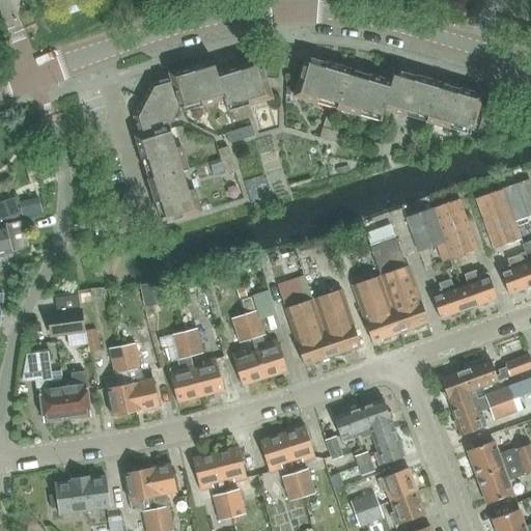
[(360,115),(361,110),(383,117),(385,110),(406,116),(408,111),(427,117),(426,122),(449,129),(450,123),(472,130),(482,95),(399,72),(398,77),(393,76),(391,82),(310,58),(309,63),(304,62),(294,96),(316,103),(318,98),(338,104),(336,109),(360,115)]
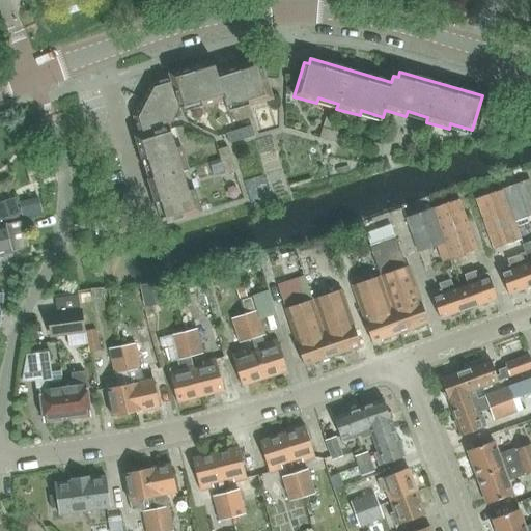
[(165,218),(167,223),(201,213),(194,190),(189,191),(183,171),(188,170),(182,146),(176,148),(169,128),(179,108),(201,102),(202,107),(224,101),(226,107),(247,101),(249,106),(272,99),(261,64),(256,66),(254,61),(217,73),(215,65),(210,67),(208,62),(169,74),(170,78),(150,84),(134,116),(139,136),(135,137),(160,219),(165,218)]
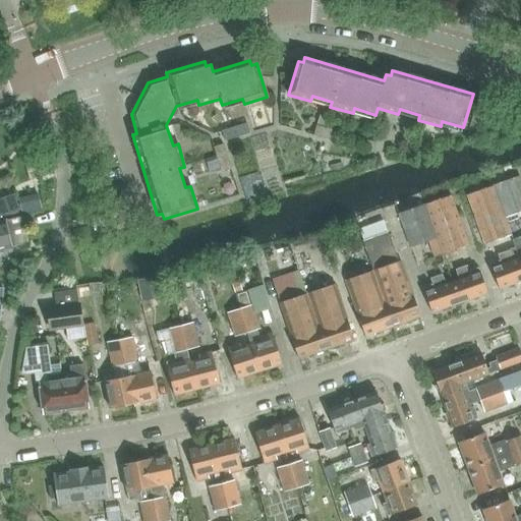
[(222,131),(225,141),(249,133),(246,124),(222,131)]
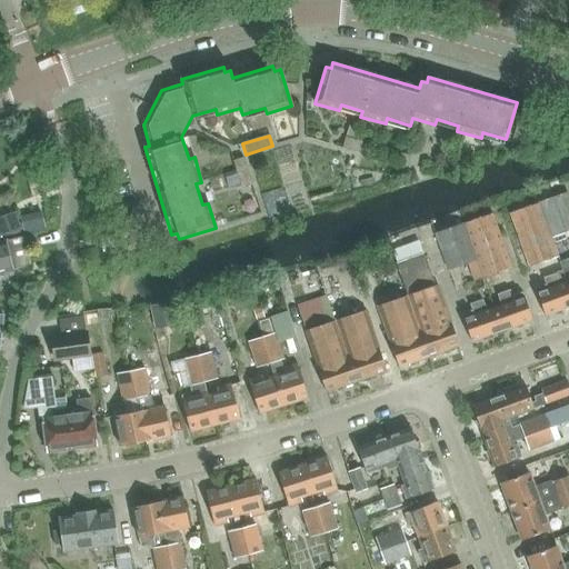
[(342,148),(361,153),(363,143),(346,138),(342,148)]
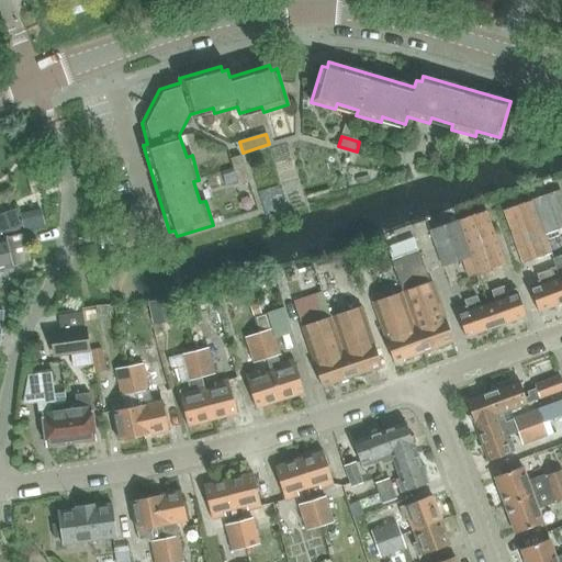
[(395,152),(393,163),(403,166),(405,155),(395,152)]
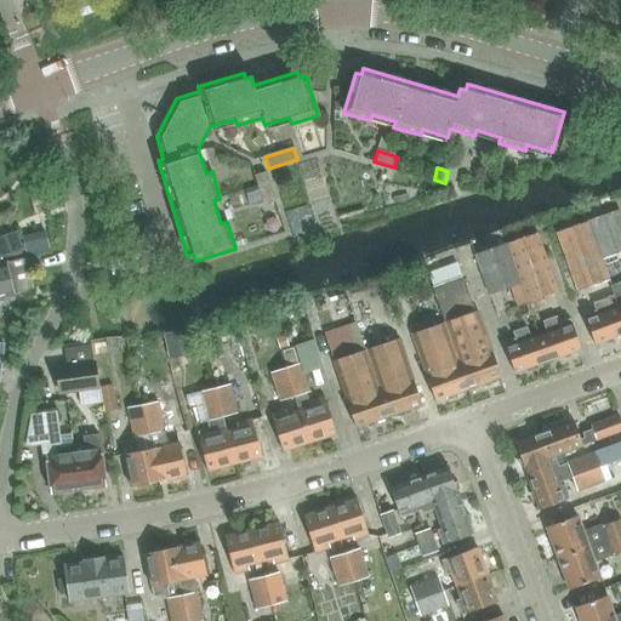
[(275,203),(266,172),(255,176),(263,206),(275,203)]
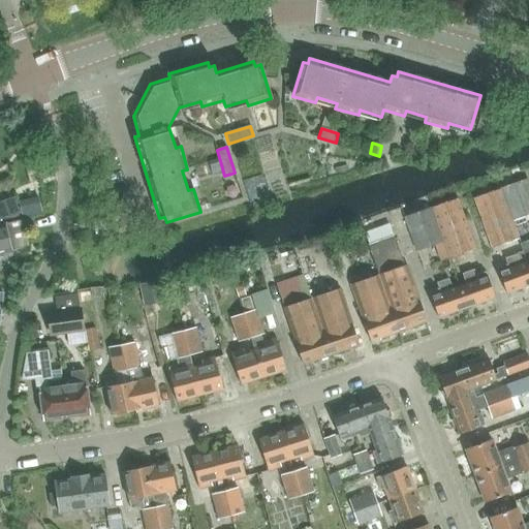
[(501,188),(512,221),(528,215),(528,184),(528,181),(527,180),(501,188)]
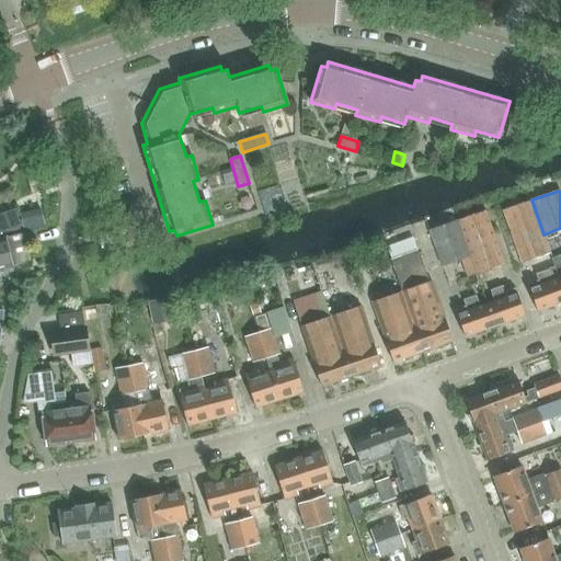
[(551,254),(544,235),(531,199),(522,204),(505,209),(503,210),(504,212),(517,250),(522,264),(530,261),(551,254)]
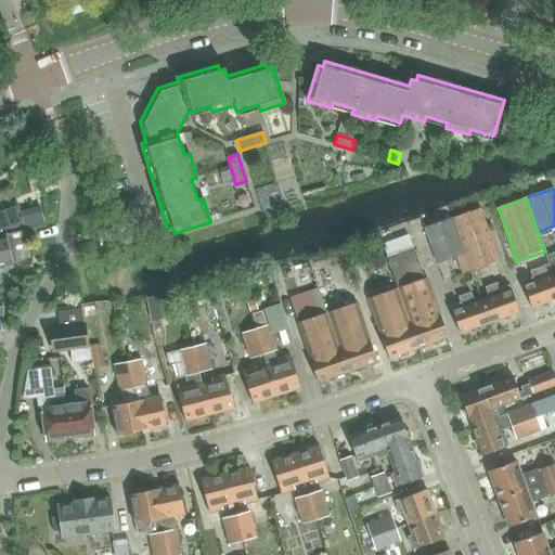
[(15,207),(0,211),(0,231),(22,224),(15,207)]
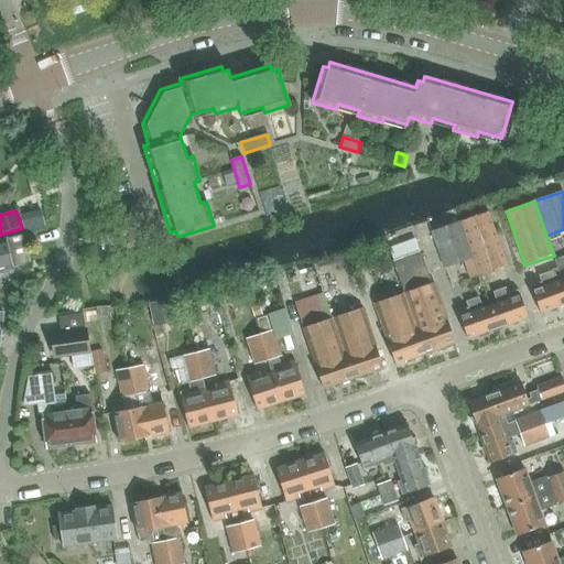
[(487,212),(459,223),(472,257),(478,274),(478,277),(507,266),(487,212)]
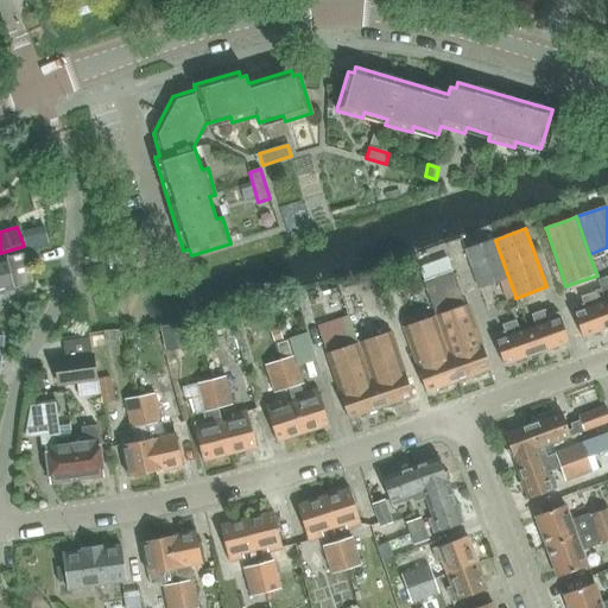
[(508,277),(495,240),(466,249),(464,251),(472,268),(477,287),(498,280),(508,277)]
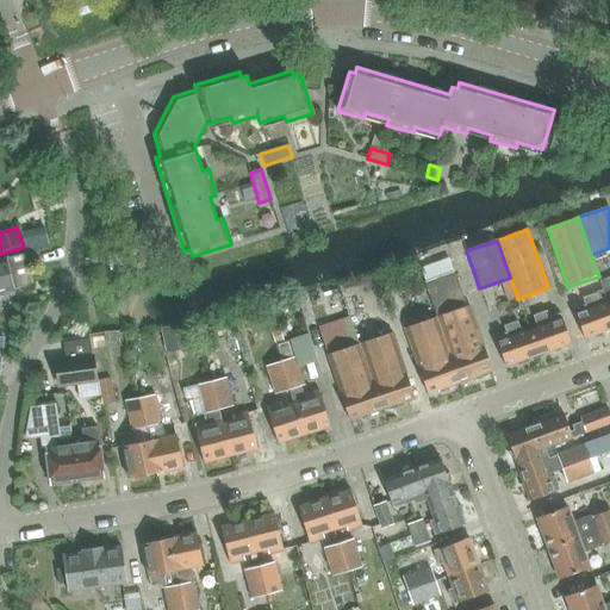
[(6,259),(0,260),(0,293),(14,290),(31,286),(32,265),(35,265),(32,253),(6,259)]
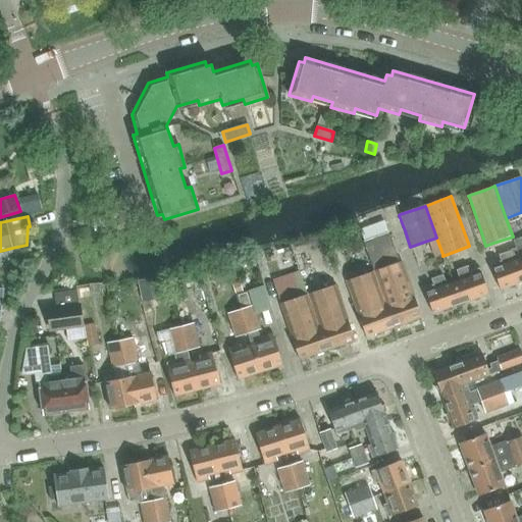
[(109,229),(106,216),(92,219),(94,232),(109,229)]
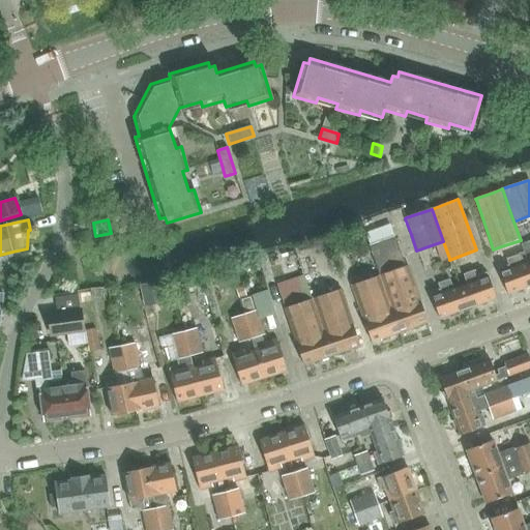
[(529,240),(521,244),(528,262),(529,268),(529,240)]
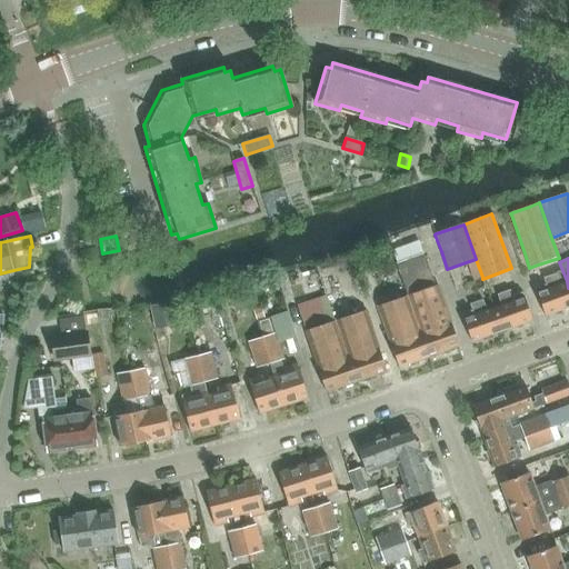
[(568,307),(568,288),(567,281),(559,285),(556,273),(543,278),(546,285),(535,289),(545,316),(558,311),(559,313),(561,313),(560,310),(568,307)]
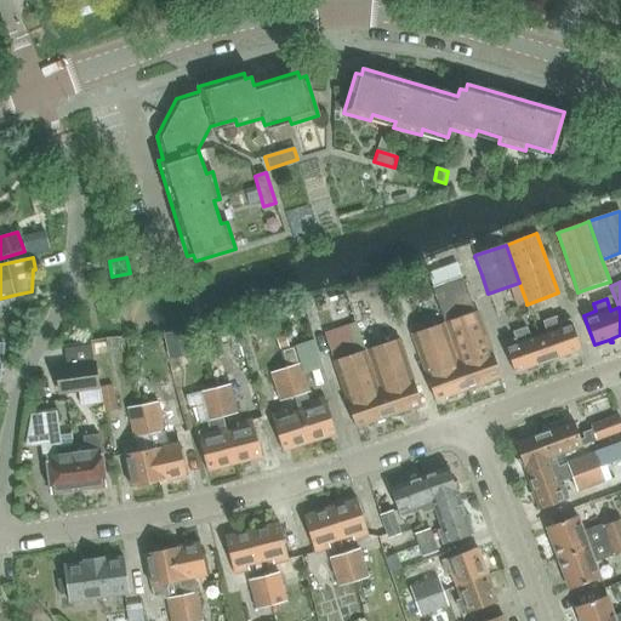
[(442,318),(467,389),(500,377),(477,312),(449,322),(448,317),(442,318)]
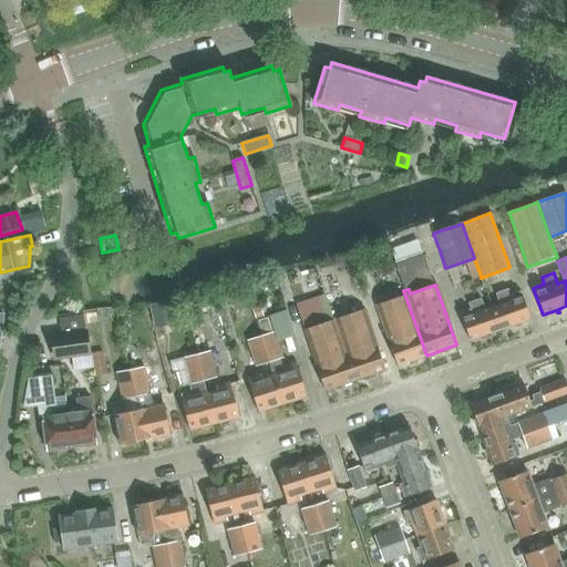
[(498,305),(492,307),(500,330),(514,325),(515,328),(517,327),(516,325),(531,319),(521,292),(509,296),(507,289),(495,294),(498,305)]
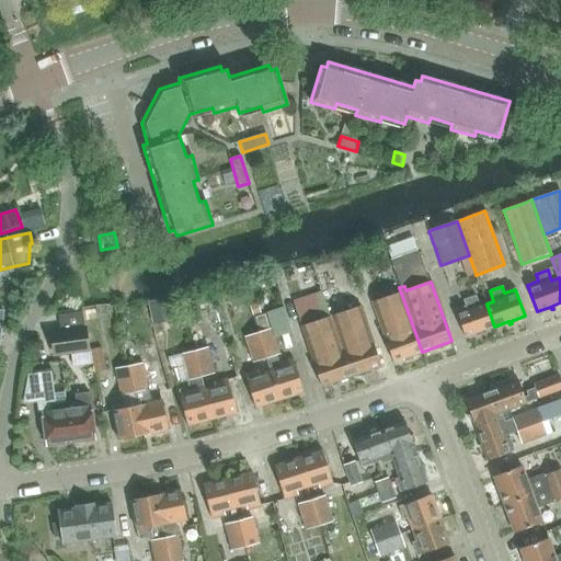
[(392,363),(422,352),(399,287),(395,289),(396,294),(371,302),(392,363)]
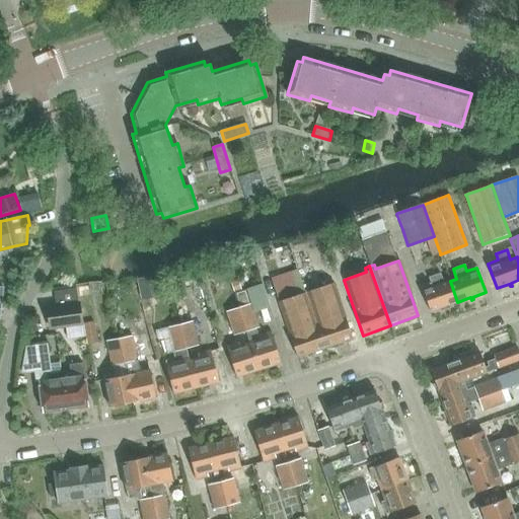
[(457,302),(450,281),(443,283),(440,274),(428,278),(430,284),(421,287),(430,312),(442,307),(443,310),(445,309),(444,306),(457,302)]
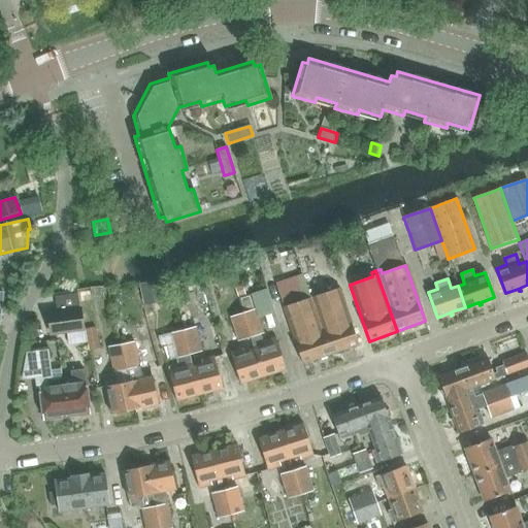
[(156,286),(141,289),(144,304),(154,303),(153,297),(157,296),(156,286)]
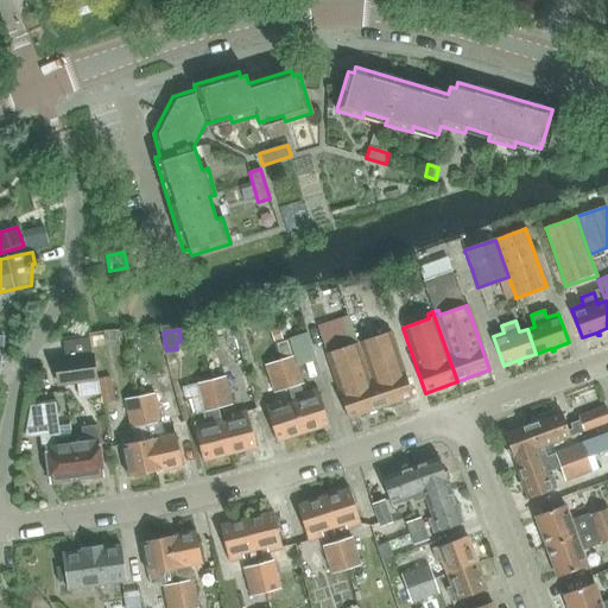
[(361,336),(356,339),(380,409),(412,397),(390,331),(363,341),(361,336)]
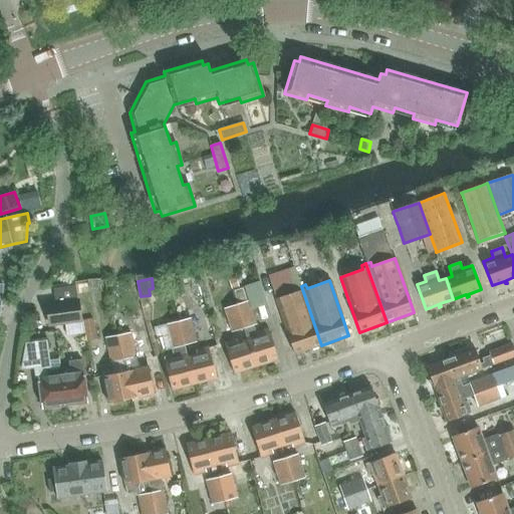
[(64,324),(80,322),(75,286),(53,289),(55,303),(46,304),(50,326),(64,324)]
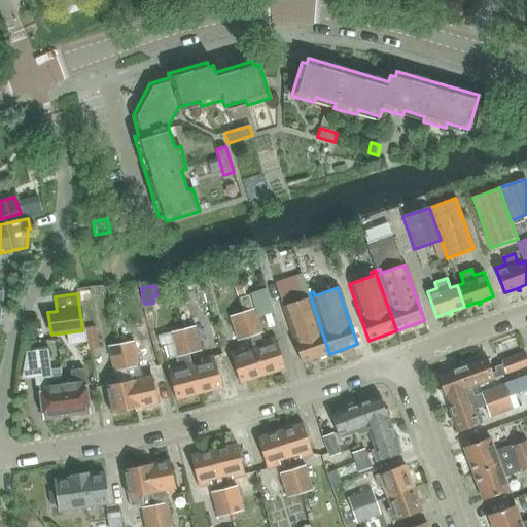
[(329,354),(309,293),(304,295),(306,299),(282,307),(302,363),(329,354)]
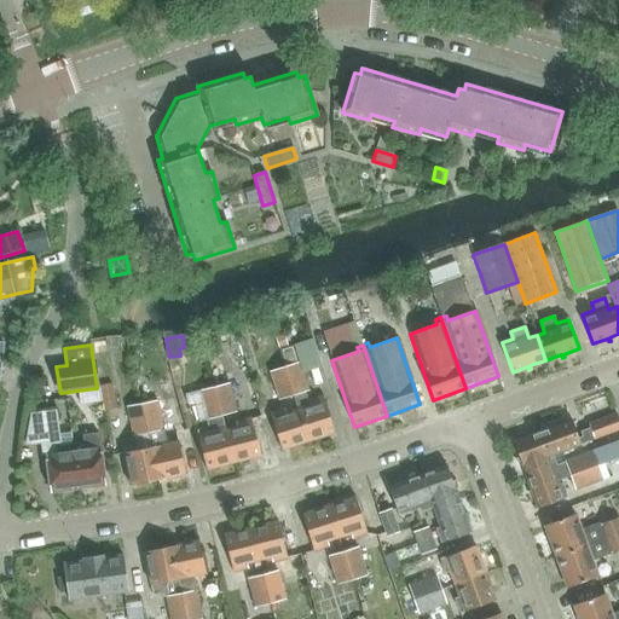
[(284,368),(293,395),(305,392),(308,392),(299,363),(284,368)]
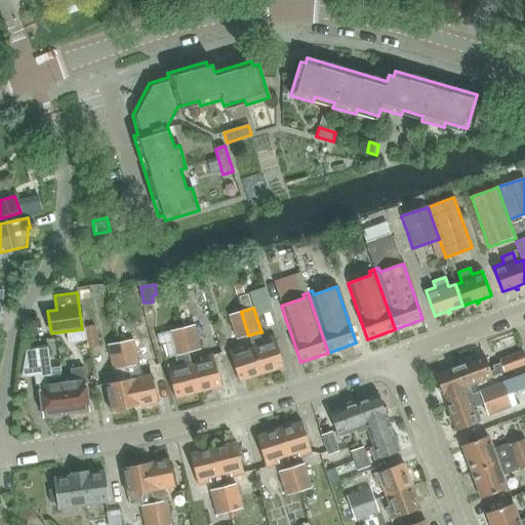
[(236,339),(248,335),(241,312),(229,316),(236,339)]
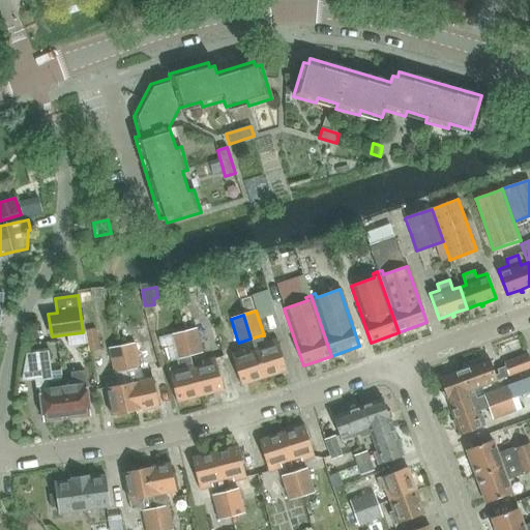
[(86,330),(90,352),(100,349),(96,328),(86,330)]
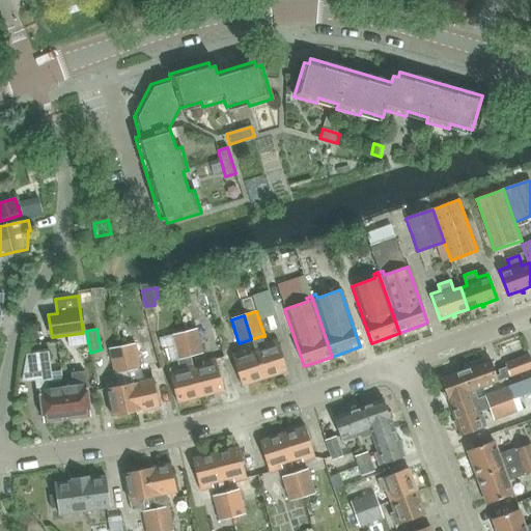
[(184,332),(190,357),(202,354),(196,329),(184,332)]
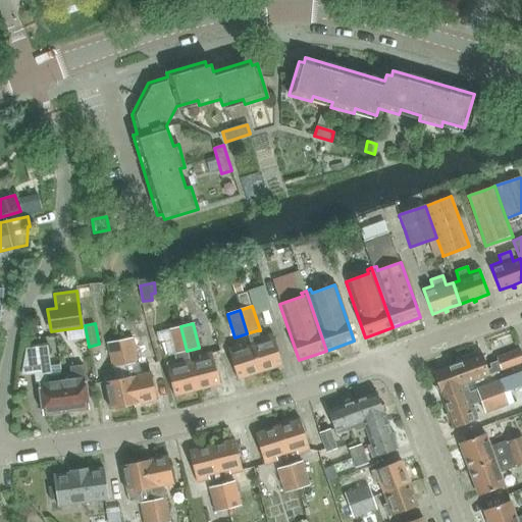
[(175,354),(187,351),(180,326),(168,330),(174,355),(175,354)]
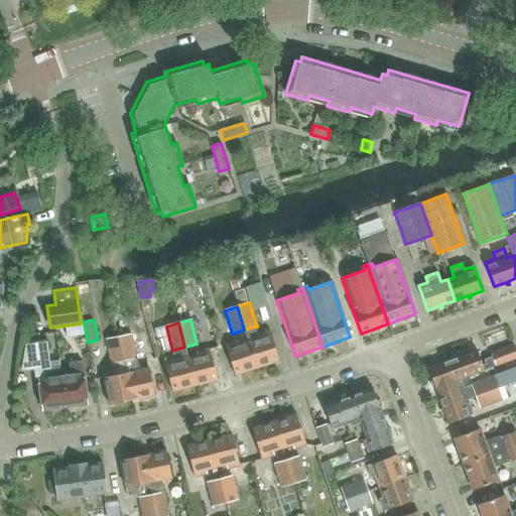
[(244,330),(248,342),(257,368),(279,361),(269,331),(257,335),(254,327),(244,330)]
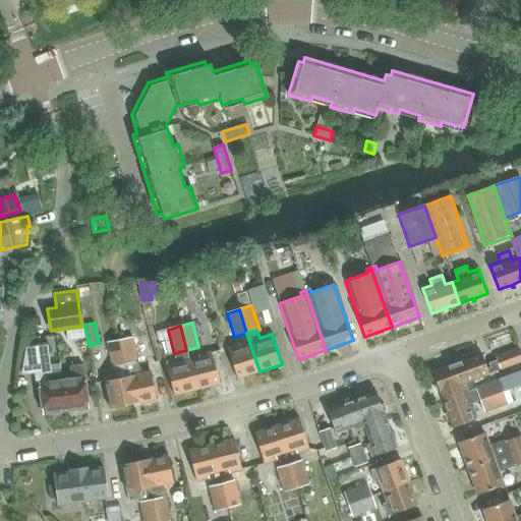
[(119,340),(125,365),(137,362),(131,338),(119,340)]
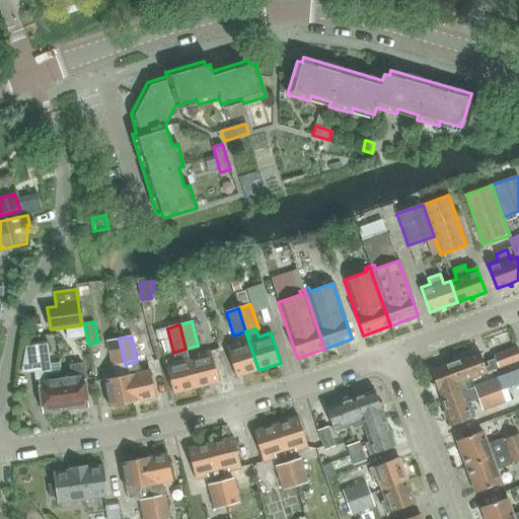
[(133,402),(126,371),(125,364),(119,339),(106,342),(112,366),(113,366),(115,374),(102,376),(109,408),(133,402)]
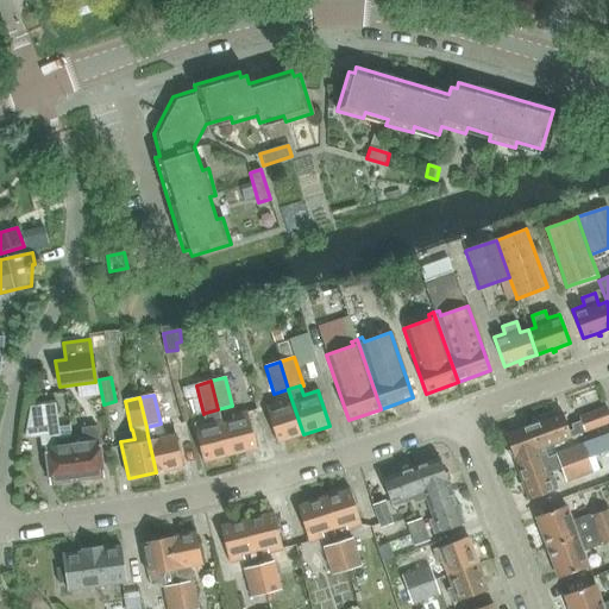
[(303,434),(293,403),(282,407),(280,402),(265,407),(277,443),(303,434)]
